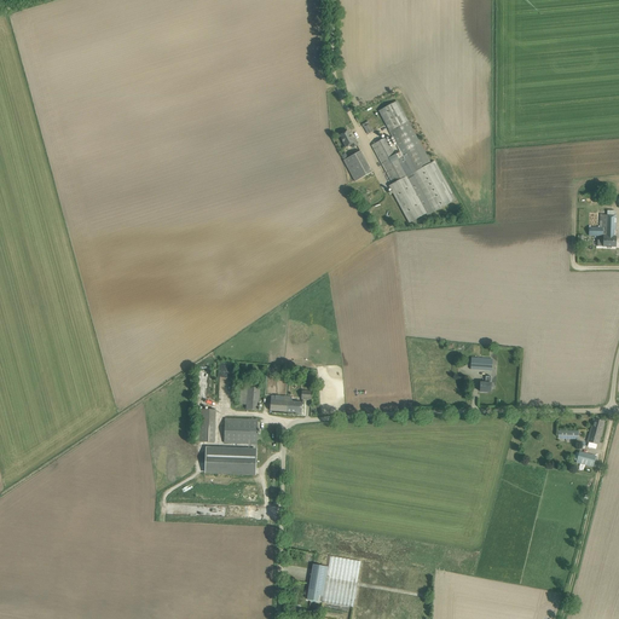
[(374,144),(371,145),(374,149),(393,184),(389,186),(410,223),(427,213),(428,215),(434,212),(456,200),(435,161),(431,163),(408,121),(409,121),(398,100),(379,110),(389,132),(400,150),(397,151),(393,154),(393,152),(391,149),(385,138),(379,142),(374,144)]
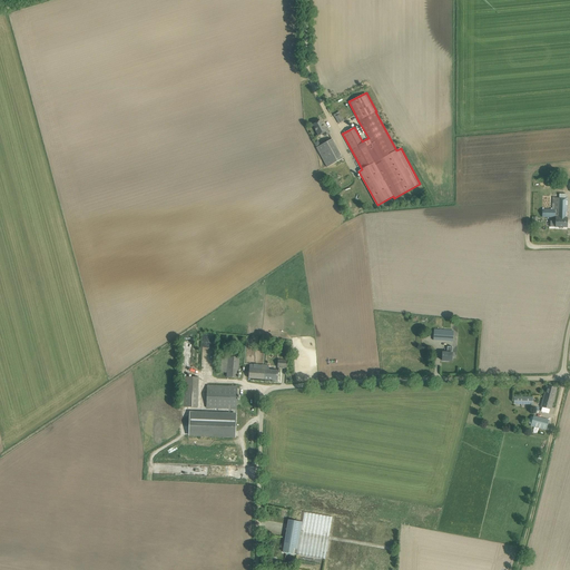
[(338,124),(344,121),(341,114),(340,115),(335,117),(338,124)]
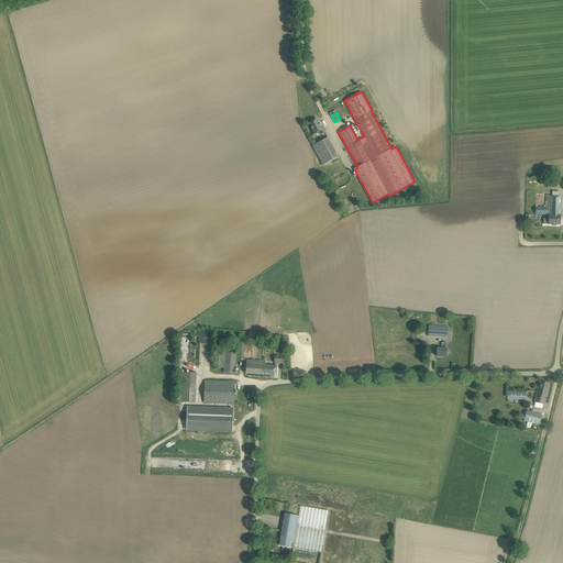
[(309,123),(315,134),(319,132),(321,135),(326,132),(320,122),(320,123),(317,119),(309,123)]
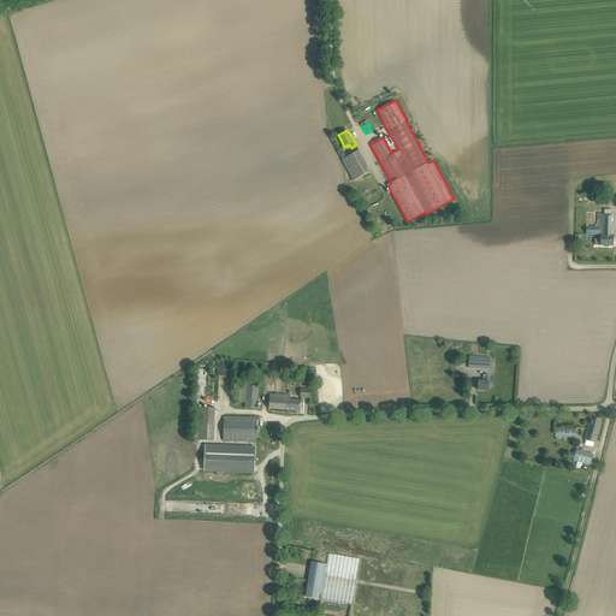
[(354,181),(371,171),(359,150),(347,158),(343,152),(339,154),(343,160),(342,160),(354,181)]
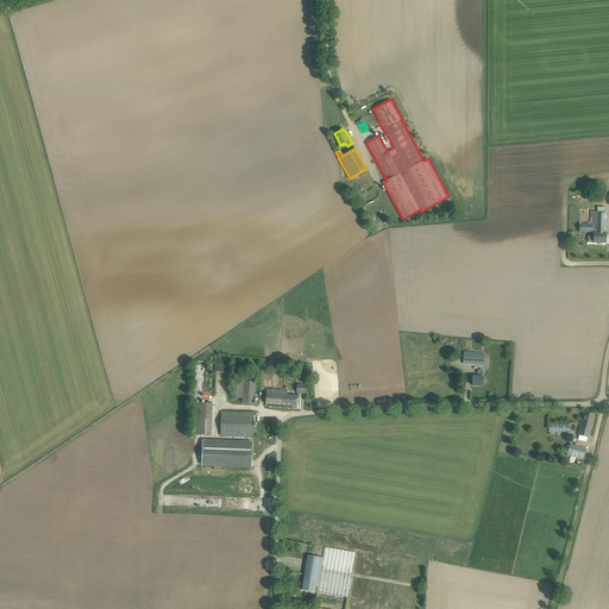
[(594,243),(606,243),(607,233),(606,233),(607,212),(604,212),(604,208),(597,208),(597,212),(592,212),(592,224),(581,224),(581,231),(594,232),(594,237),(589,237),(588,243),(594,243)]
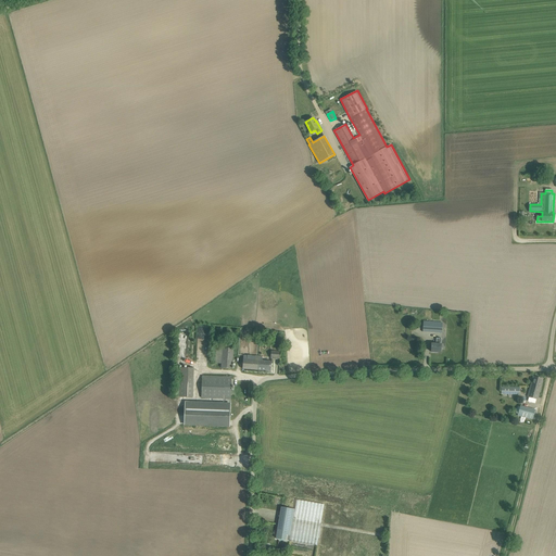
[(422,332),(441,333),(442,323),(424,321),(422,332)]
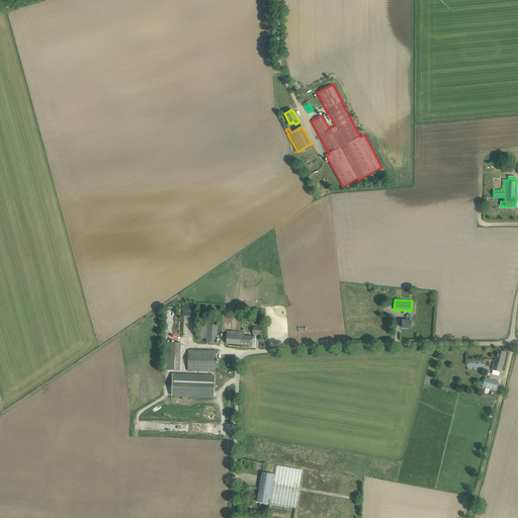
[(402,328),(411,328),(411,316),(407,316),(407,321),(402,321),(402,328)]
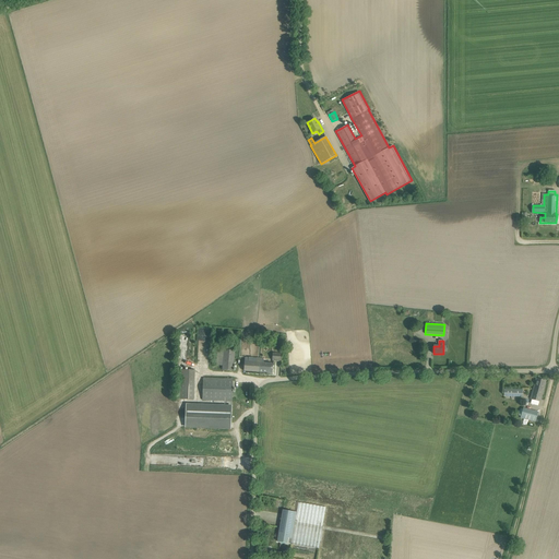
[(223,366),(223,369),(234,370),(235,351),(215,349),(214,365),(223,366)]
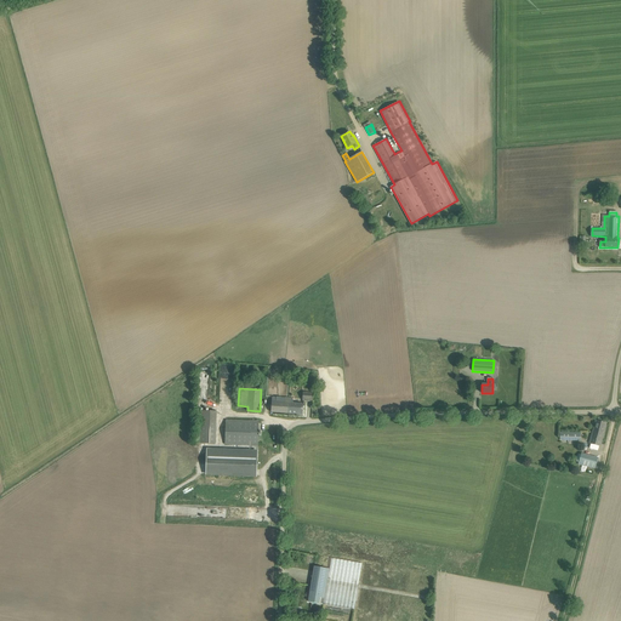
[(302,404),(294,403),(294,398),(272,397),(271,412),(302,414),(302,404)]
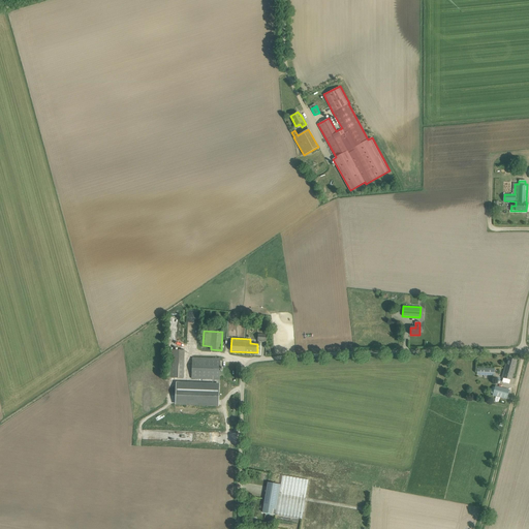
[(167,378),(184,379),(185,351),(169,350),(167,378)]
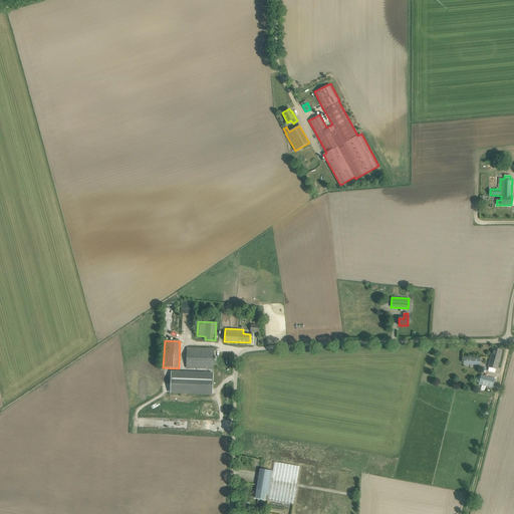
[(186,367),(213,368),(214,349),(187,348),(186,367)]
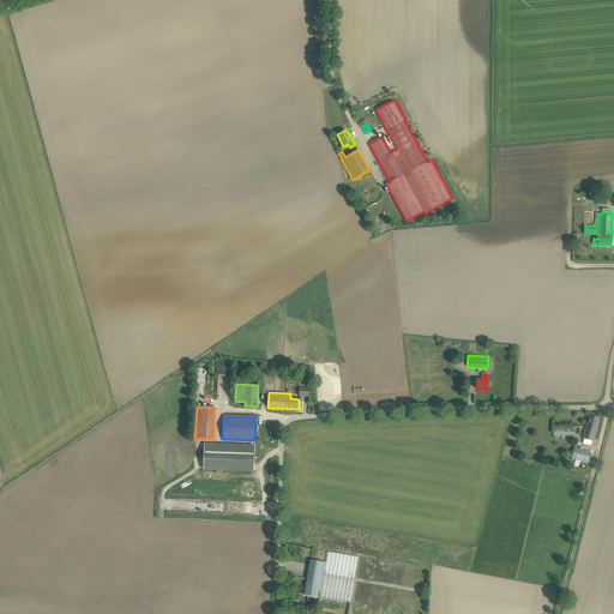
[(600,419),(589,416),(583,439),(584,439),(583,443),(584,444),(590,445),(591,445),(593,441),(594,441),(600,419)]
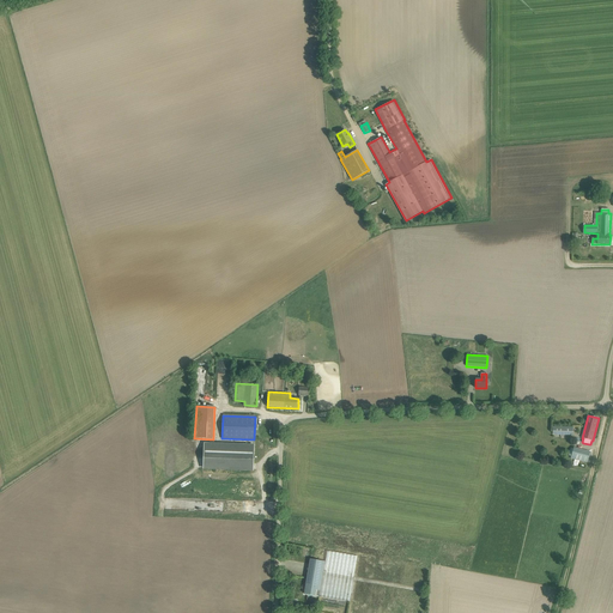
[(253,469),(254,445),(205,444),(204,468),(253,469)]
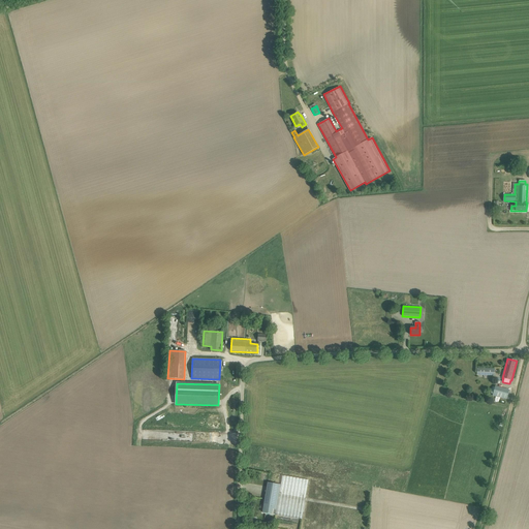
[(509,390),(496,386),(494,396),(510,400),(511,395),(508,394),(509,390)]
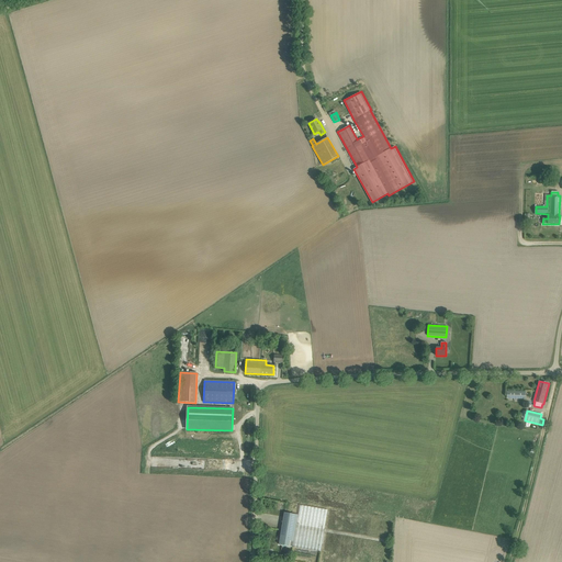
[(279,544),(293,547),(322,552),(328,509),(300,505),(299,515),(284,513),(279,544)]
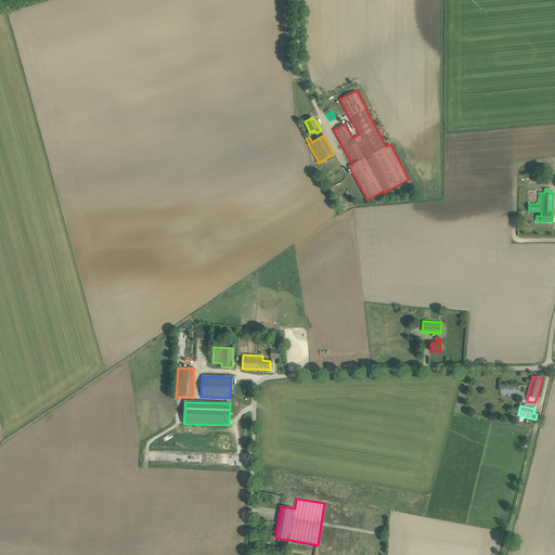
All buildings are outlined.
